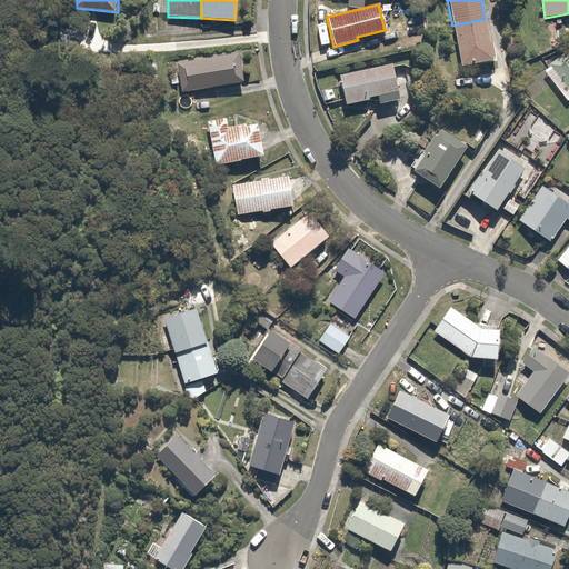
[(485,19),(452,26),(460,67),(493,60),(485,19)]
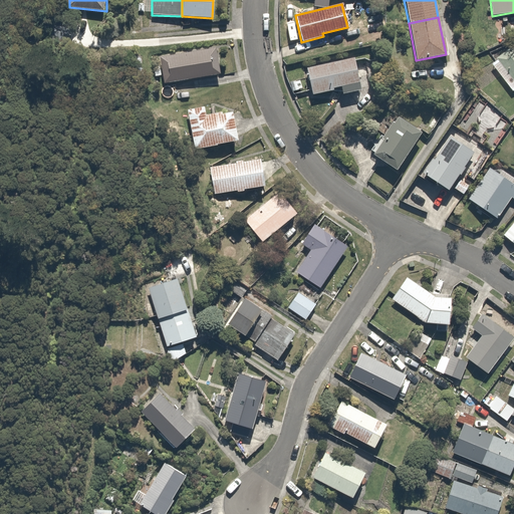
[(513,43),(494,58),(497,62),(493,65),(513,91),(513,90),(513,43)]
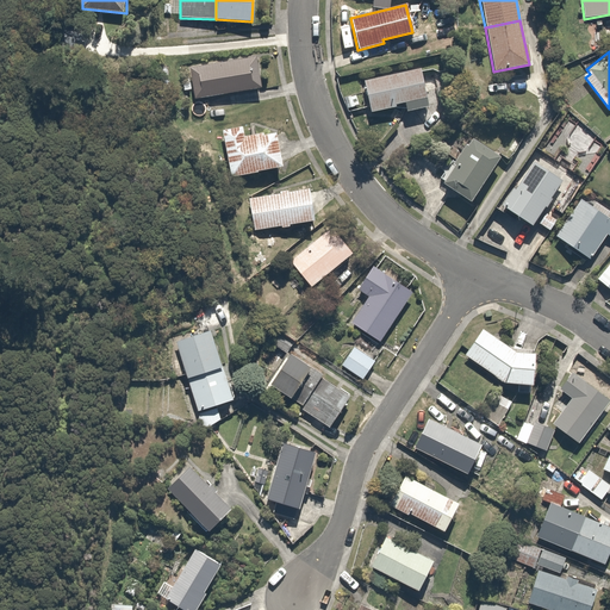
[(261,89),(256,57),(190,67),(194,100),(261,89)]
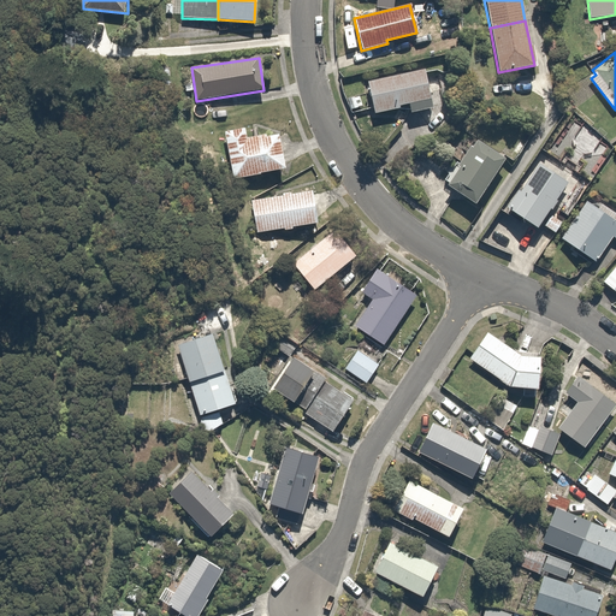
[(426,69),(366,81),(373,114),(407,107),(409,114),(434,110),(426,69)]
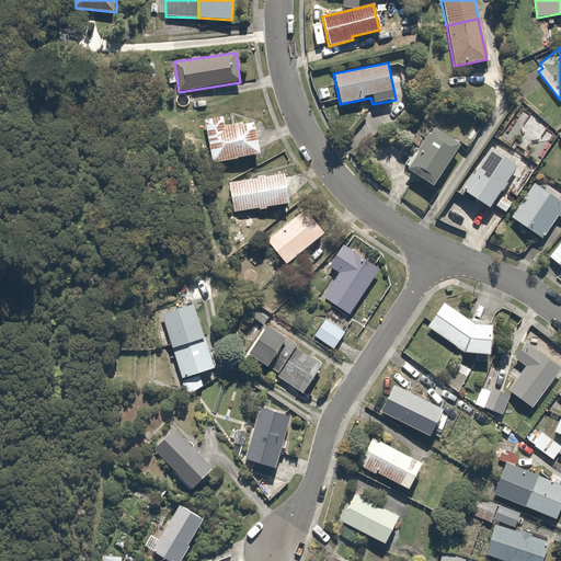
[(552,136),(521,114),(502,141),(534,162),(552,136)]
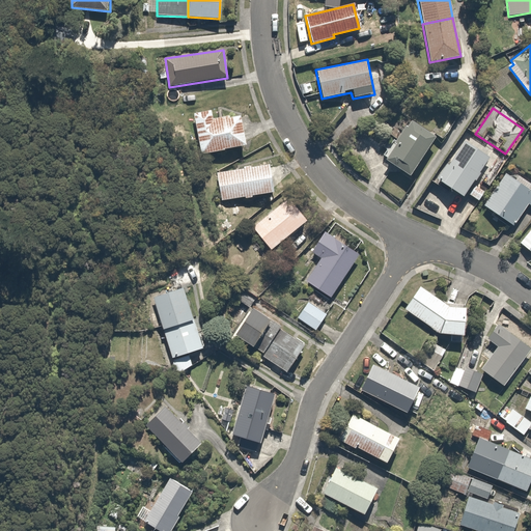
[(211,110),(193,113),(200,155),(246,146),(241,114),(213,118),(211,110)]
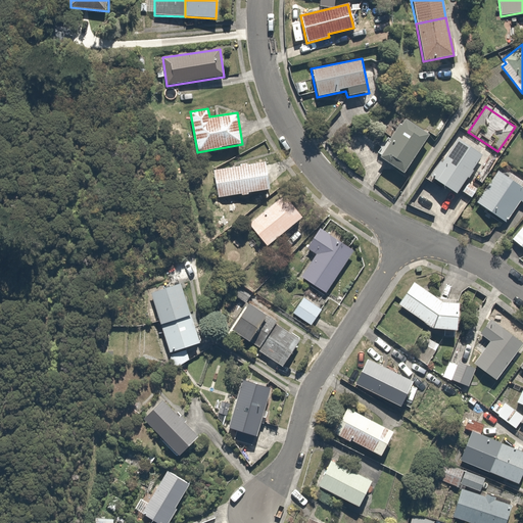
[(428,136),(402,119),(376,155),(402,173),(428,136)]
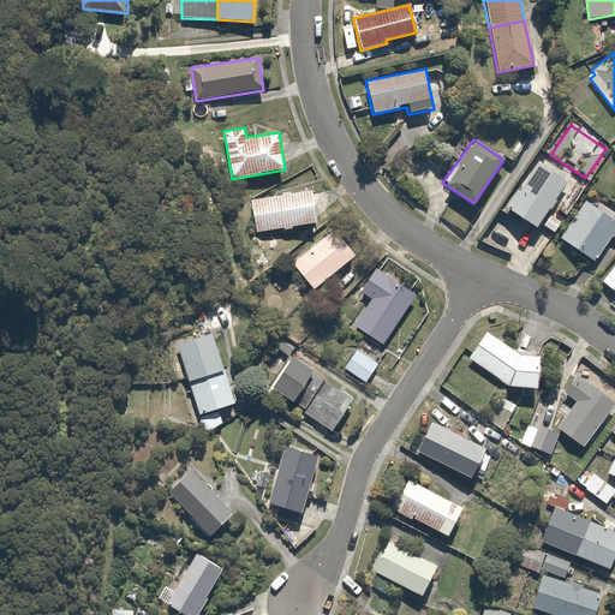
[(568,184),(538,162),(505,207),(535,230),(568,184)]
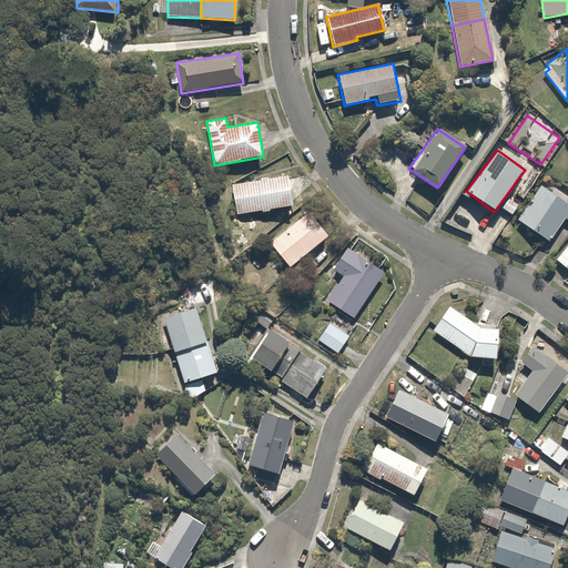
[(231,184),(236,215),(292,205),(285,174),(231,184)]
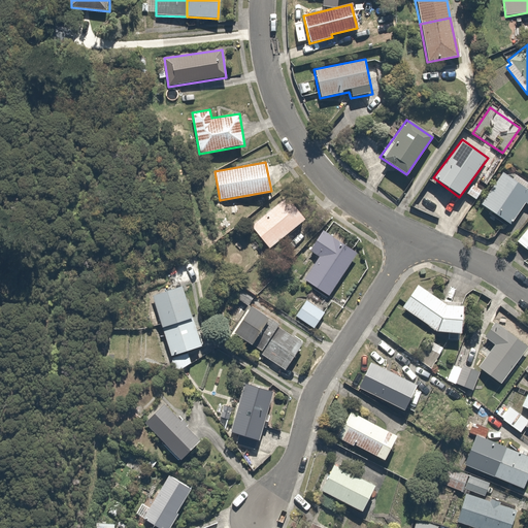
[(482,204),(510,224),(525,203),(527,204),(527,184),(505,169),(482,204)]
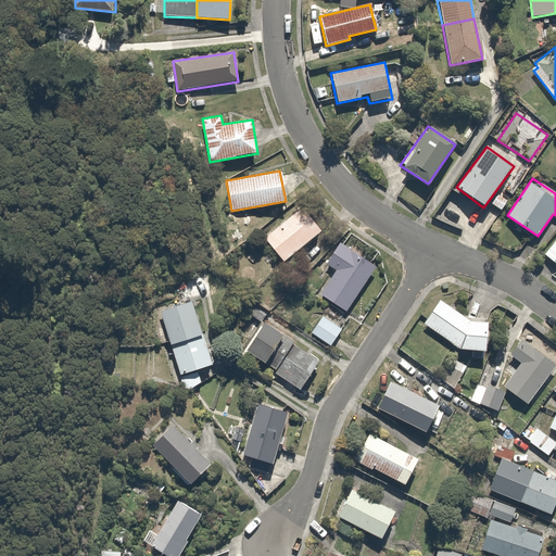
[(319,231),(299,207),(264,238),(285,262),(319,231)]
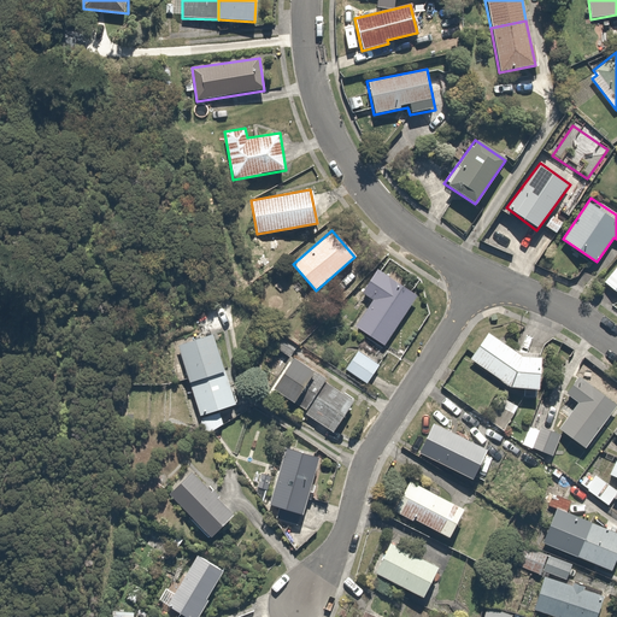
[(616,264),(604,280),(616,292),(616,264)]
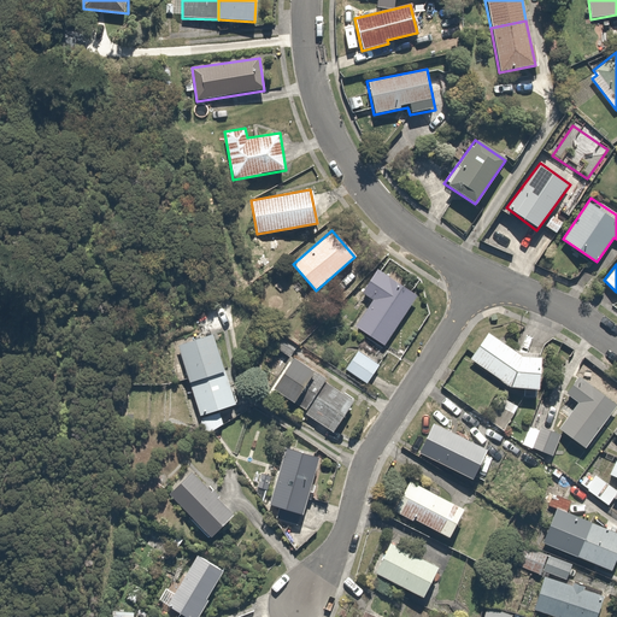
[(417,297),(376,269),(360,293),(371,300),(353,327),(383,347),(417,297)]
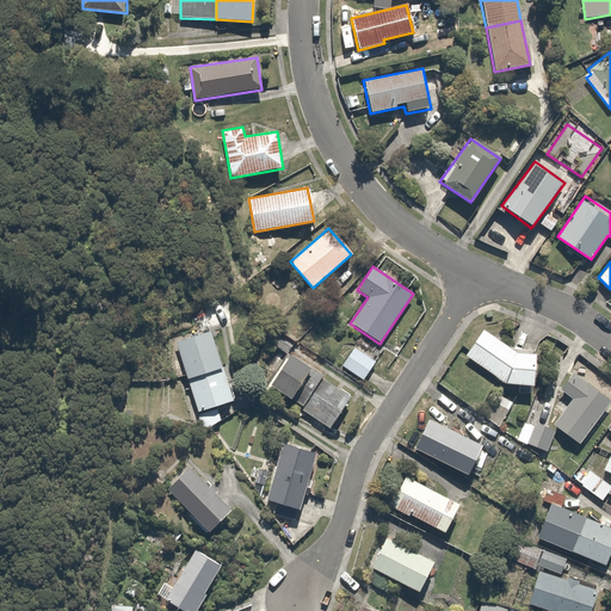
[(532,386),(537,352),(516,350),(481,327),(463,355),(505,382),(532,386)]
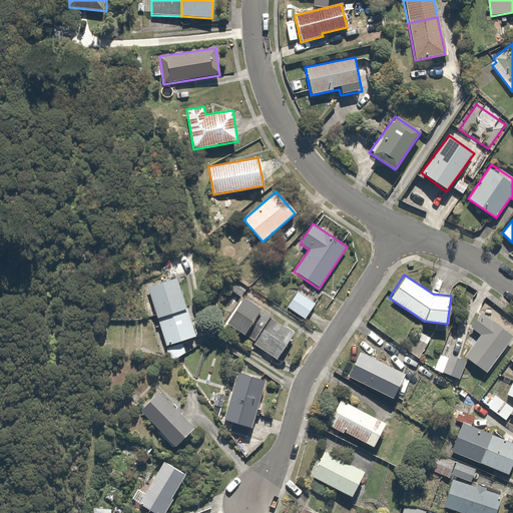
[(198,339),(177,277),(147,287),(169,349),(165,350),(170,363),(190,357),(185,343),(198,339)]
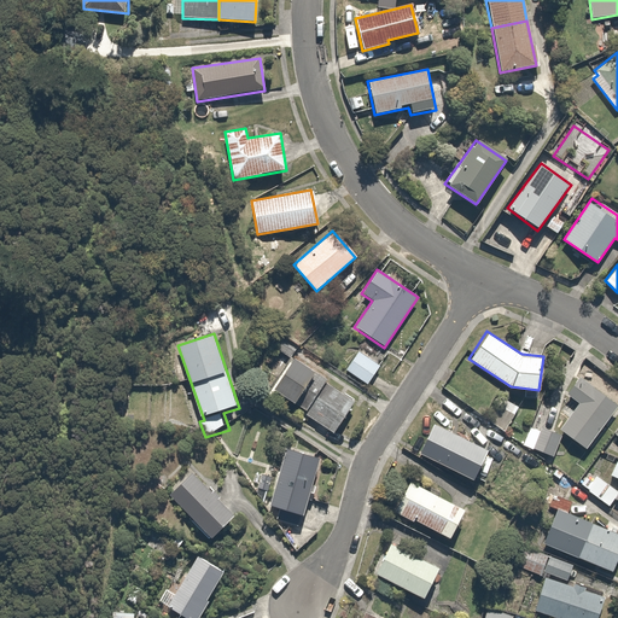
[(382,362),(360,347),(343,369),(365,385),(382,362)]
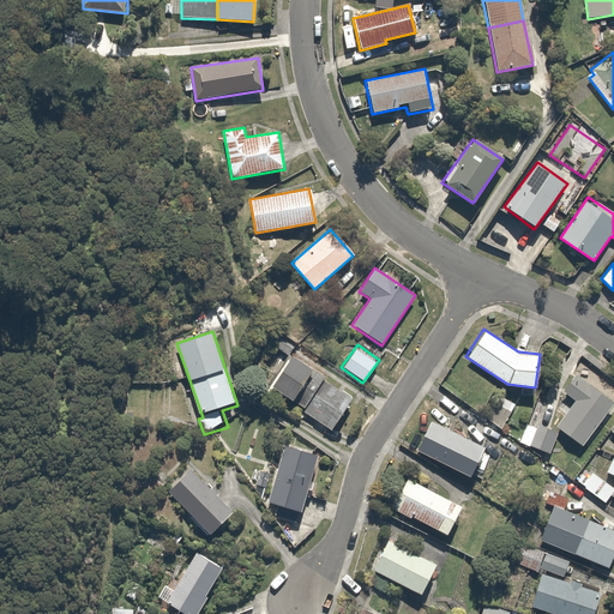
[(308,426),(325,438),(353,397),(288,354),(265,387),(313,420),(308,426)]
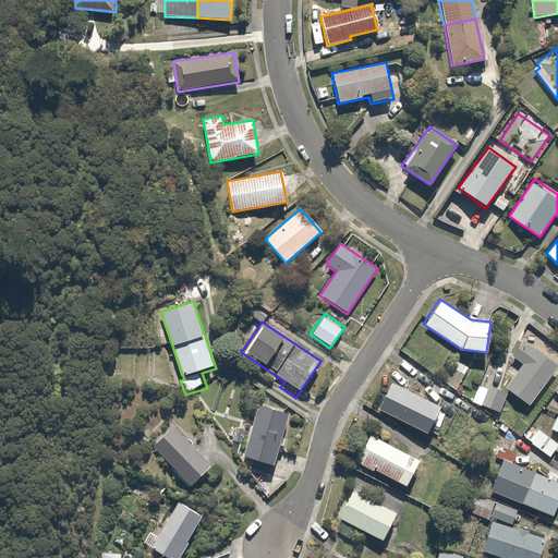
[(557,368),(557,365),(523,340),(512,356),(522,364),(505,388),(530,407),(557,368)]
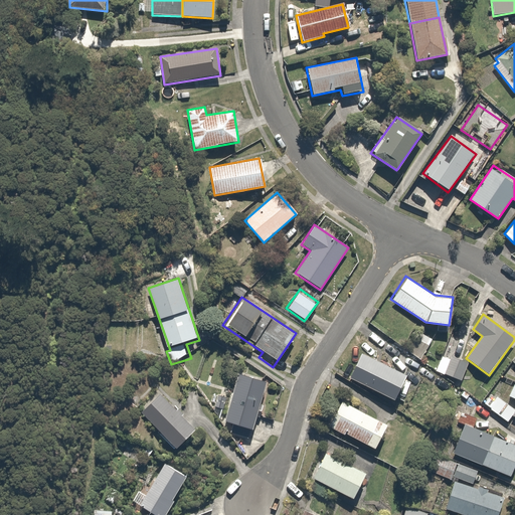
[(393,400),(405,374),(362,353),(349,379),(393,400)]
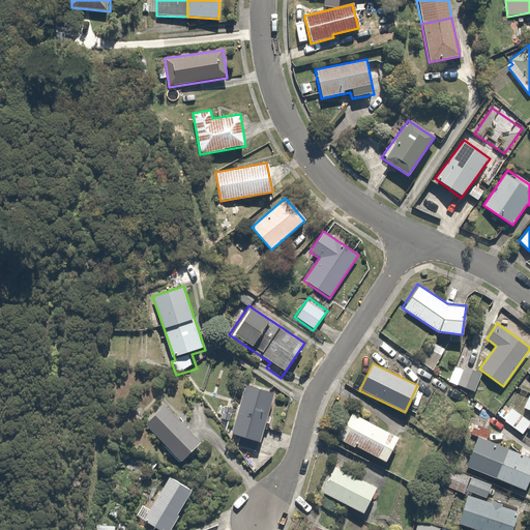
[(477,374),(454,365),(448,382),(471,390),(477,374)]
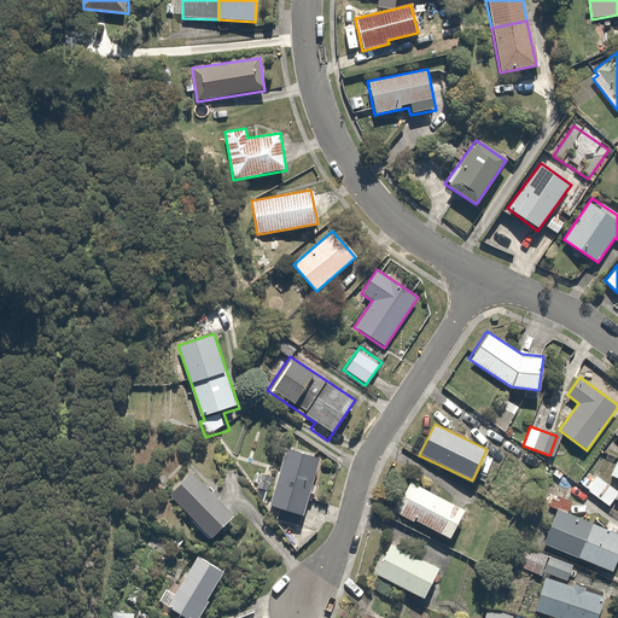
[(320,456),(284,445),(266,506),(281,511),(279,520),(299,526),(320,456)]
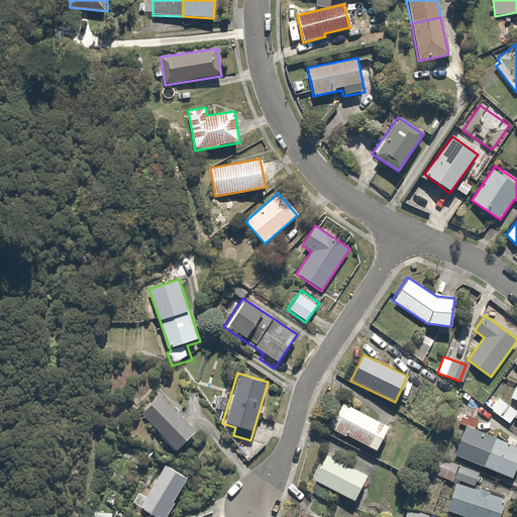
[(514,410),(492,395),(484,406),(506,421),(514,410)]
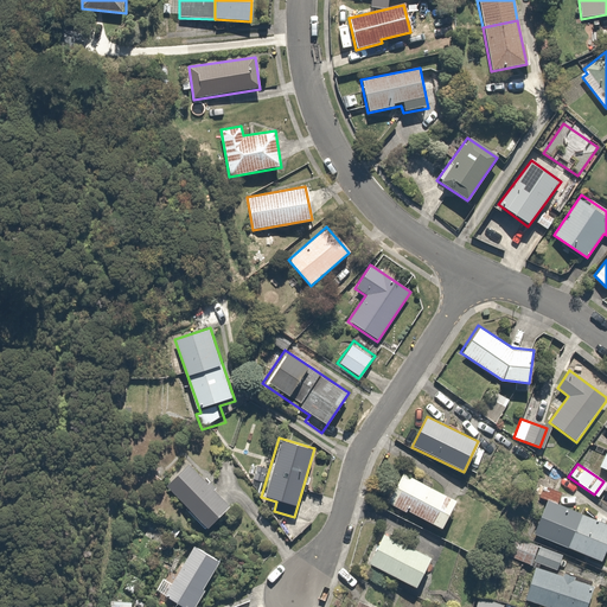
[(228,506),(189,465),(165,486),(205,529),(228,506)]
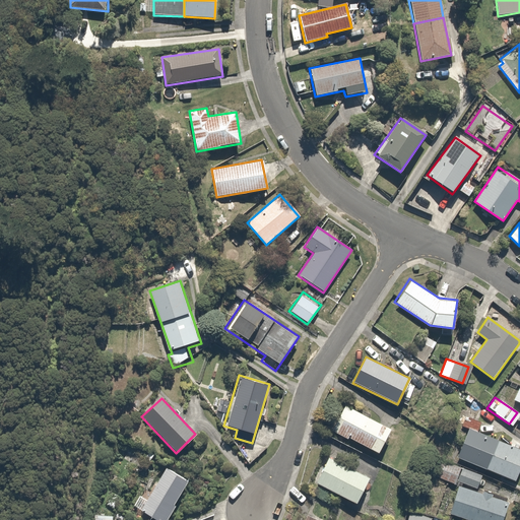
[(377,454),(390,428),(344,405),(331,431),(377,454)]
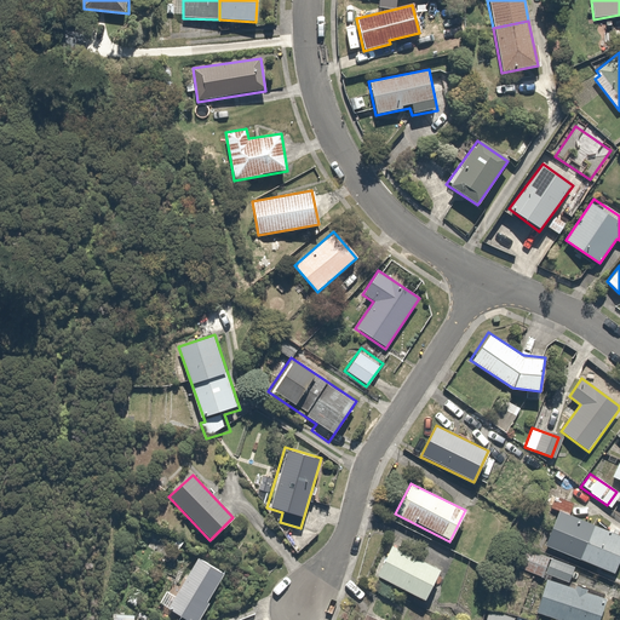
[(619,555),(619,534),(560,511),(546,546),(613,573),(619,555)]
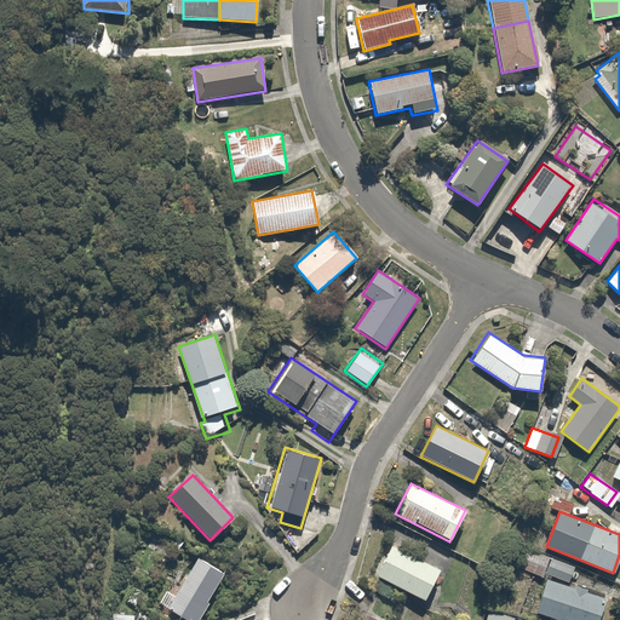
[(423,600),(438,570),(391,545),(375,575),(423,600)]
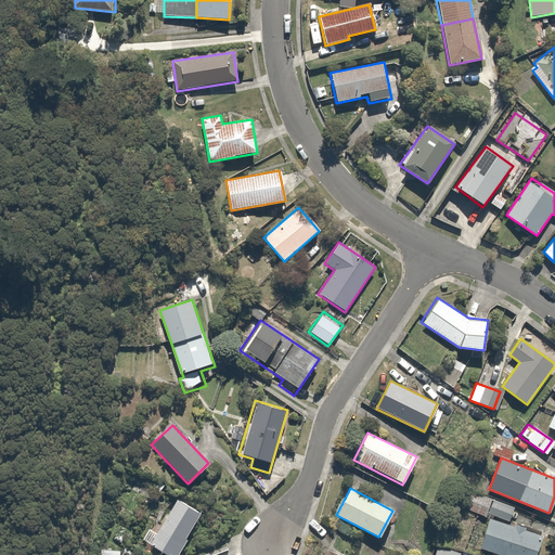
[(493,500),(470,491),(464,508),(487,517),(493,500)]
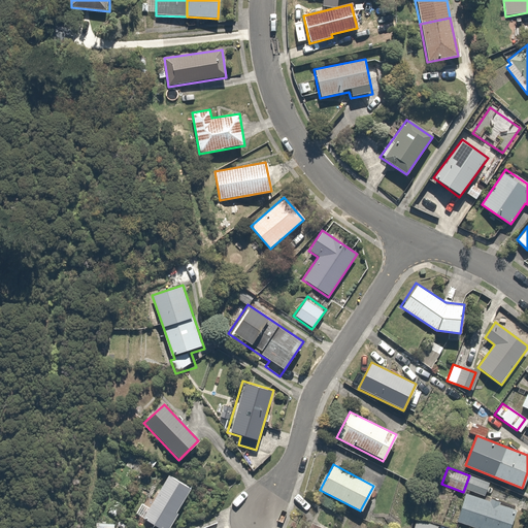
[(190,488),(166,473),(139,518),(156,527),(169,527),(177,515),(175,512),(190,488)]
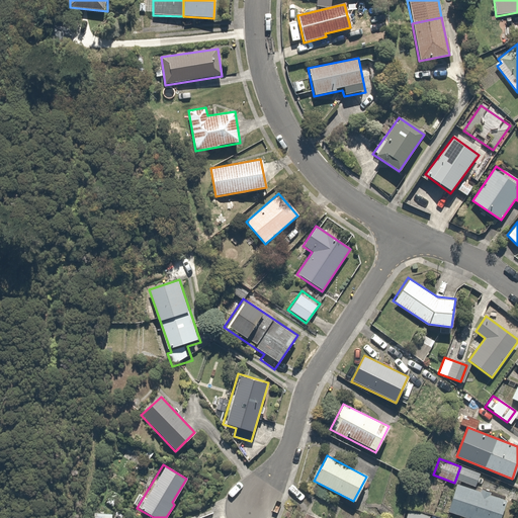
[(467,517),(502,517),(508,501),(491,495),(492,493),(483,490),(482,492),(458,485),(449,512),(467,517)]
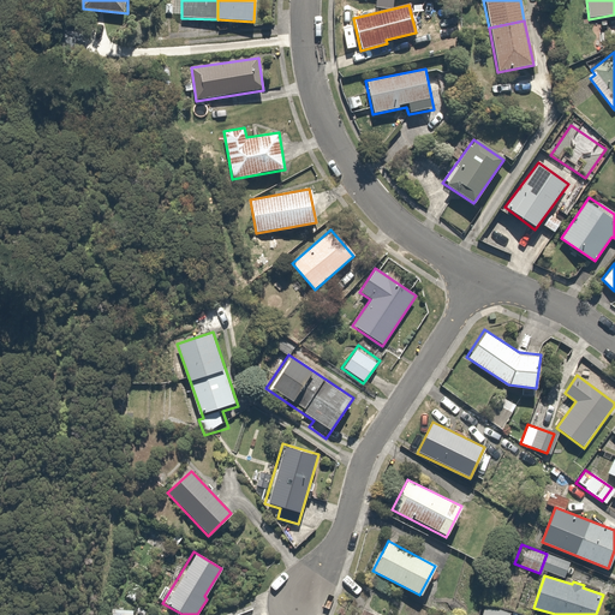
[(506,614),(508,611),(484,604),(481,614),(506,614)]
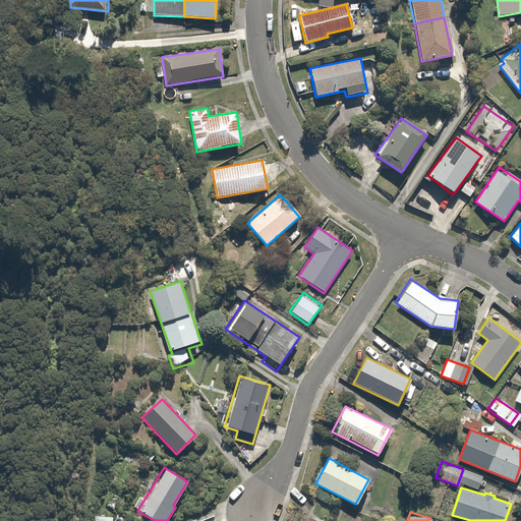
All buildings are outlined.
